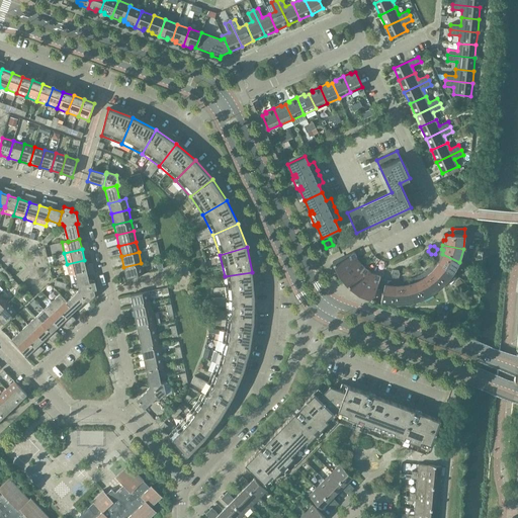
[(333,262),(339,275),(358,260),(354,252),(333,262)]
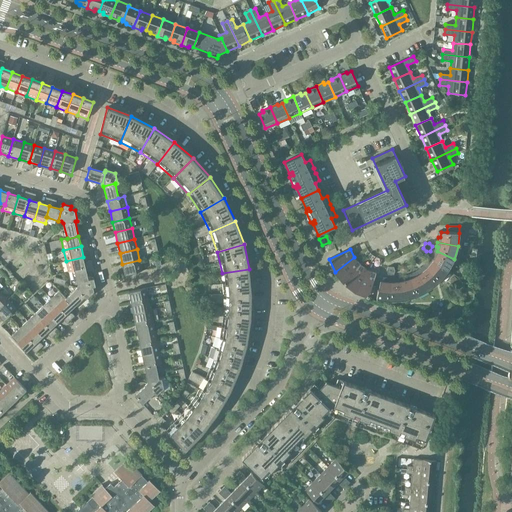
[(433,254),(430,258),(447,270),(454,259),(437,251),(435,256),(433,254)]
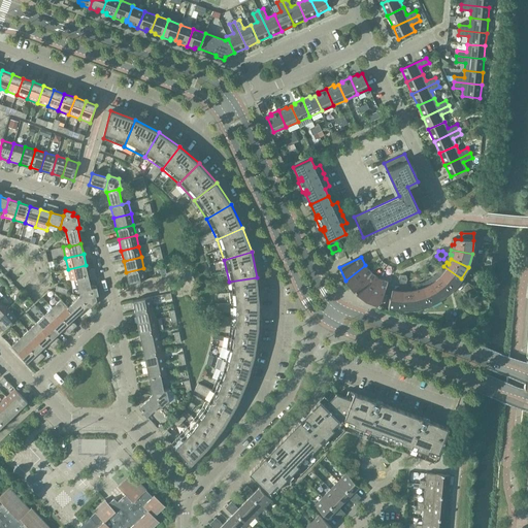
[(431,263),(427,267),(429,271),(432,273),(436,269),(435,265),(431,263)]
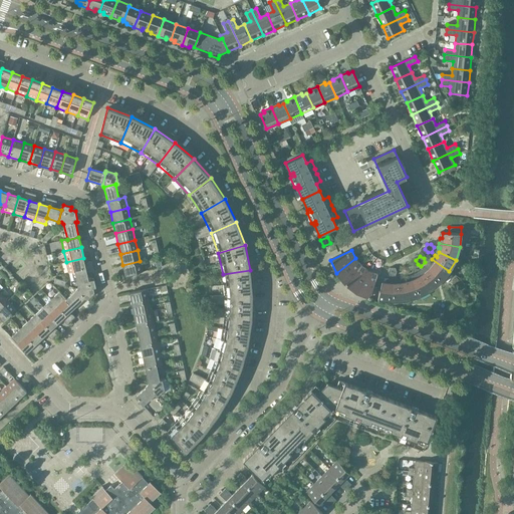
[(83,258),(66,262),(69,273),(74,272),(74,271),(86,268),(83,258)]
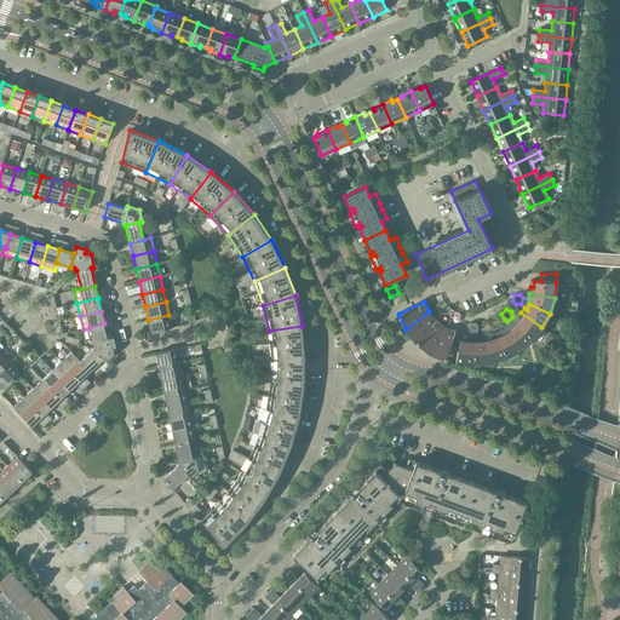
[(406,329),(417,342),(436,320),(429,311),(406,329)]
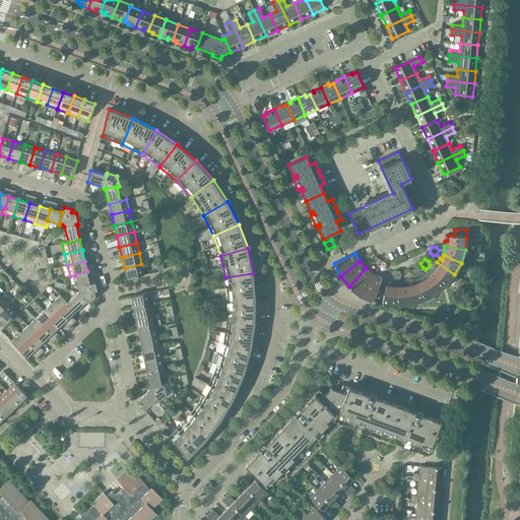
[(437,262),(431,270),(446,285),(454,274),(437,262)]
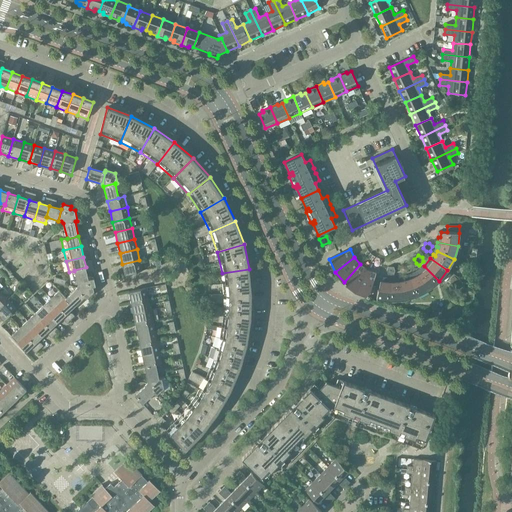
[(139,260),(122,264),(125,275),(142,271),(139,260)]
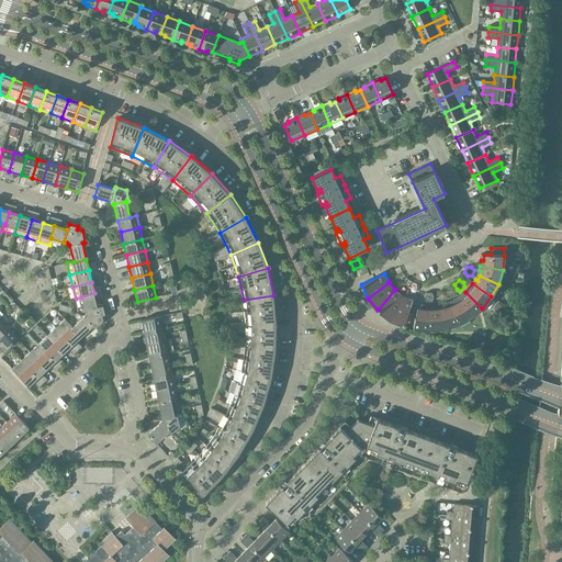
[(378,310),(390,319),(404,296),(395,290),(378,310)]
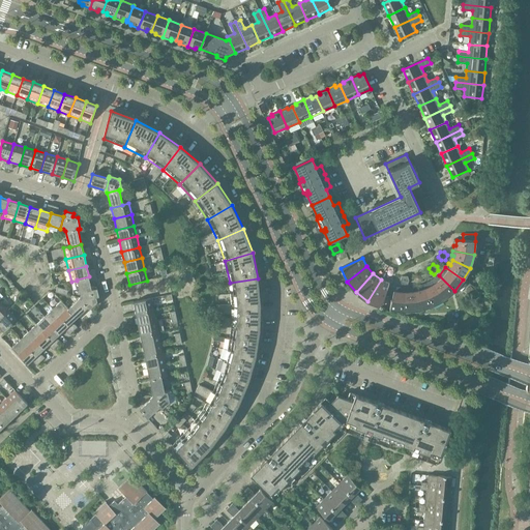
[(439,275),(432,281),(443,299),(454,291),(439,275)]
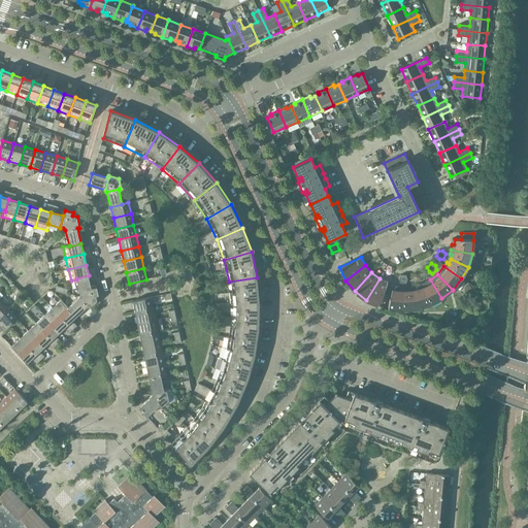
[(91,288),(89,275),(76,278),(76,279),(79,291),(91,288)]
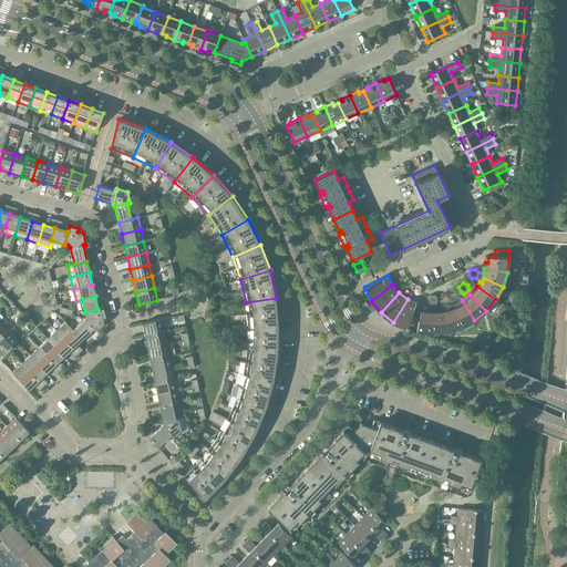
[(436,296),(430,296),(429,300),(430,305),(436,305),(437,300),(436,296)]
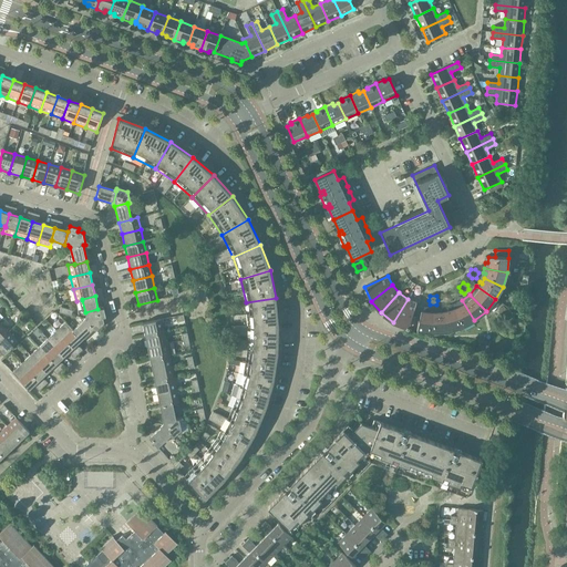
[(246,302),(248,327),(279,326),(276,298),(246,302)]
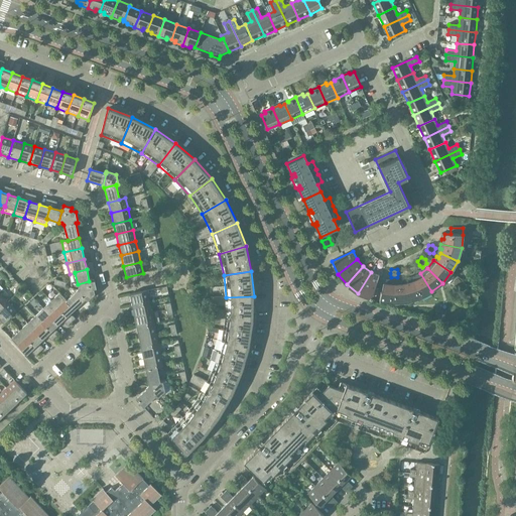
[(371,272),(358,293),(371,297),(373,292),(376,284),(379,275),(371,272)]
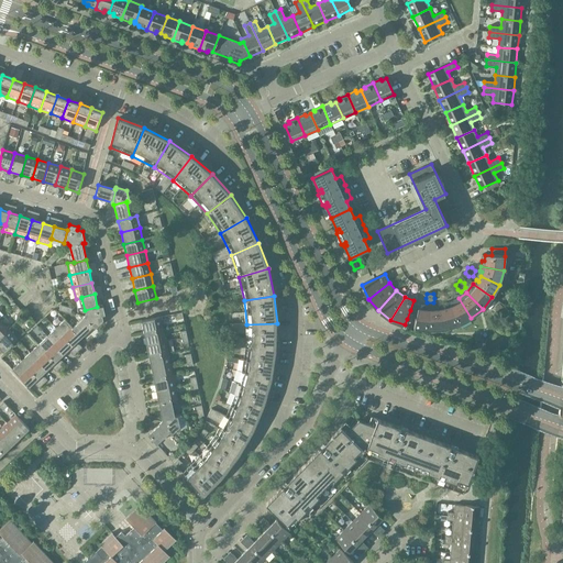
[(459,298),(450,304),(457,324),(471,318),(459,298)]
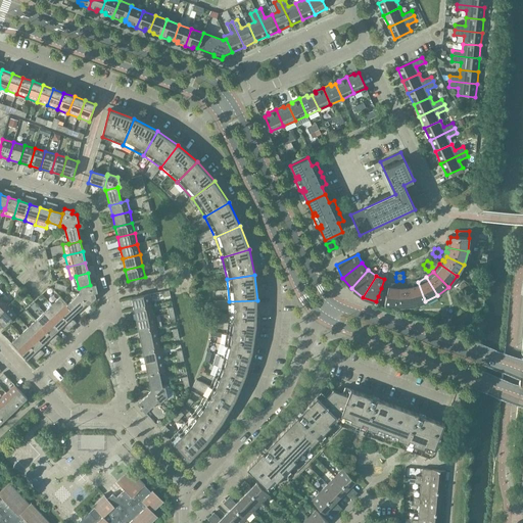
[(418,282),(409,284),(413,305),(425,301),(418,282)]
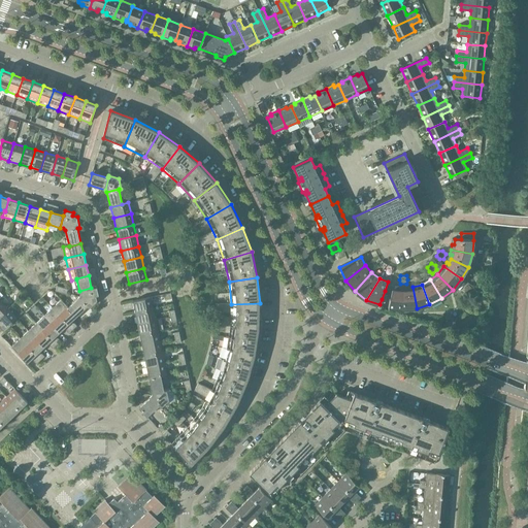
[(388,307),(402,309),(403,288),(393,286),(388,307)]
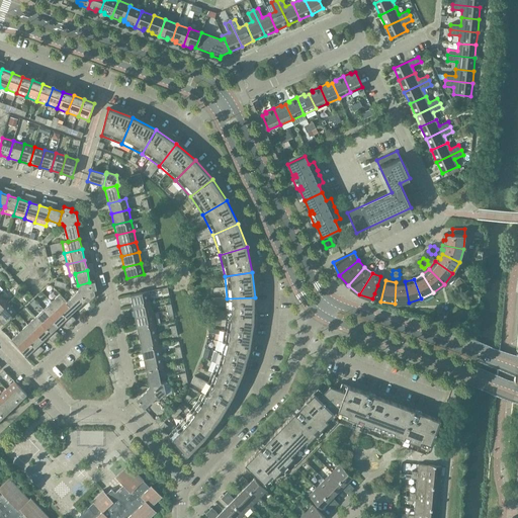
[(89,282),(78,285),(79,288),(78,291),(67,301),(67,303),(75,311),(86,300),(87,303),(95,295),(94,290),(97,289),(95,281),(89,282)]
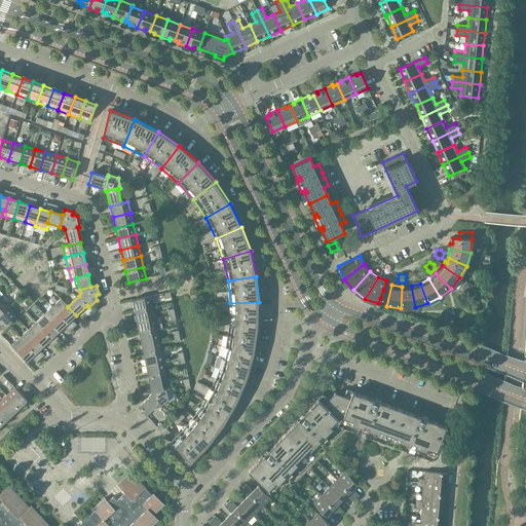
[(402,287),(401,308),(415,307),(411,286),(402,287)]
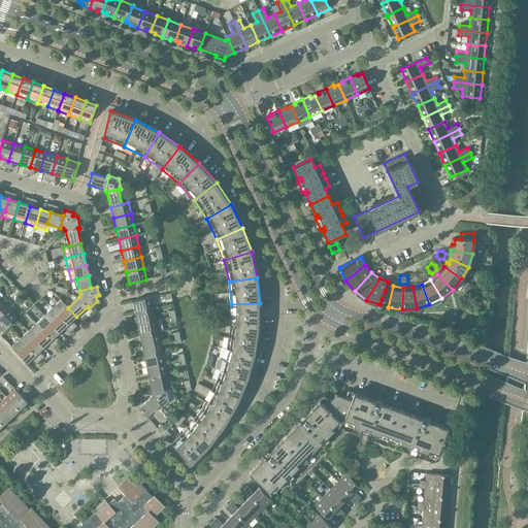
[(151,297),(133,301),(135,312),(153,308),(151,297)]
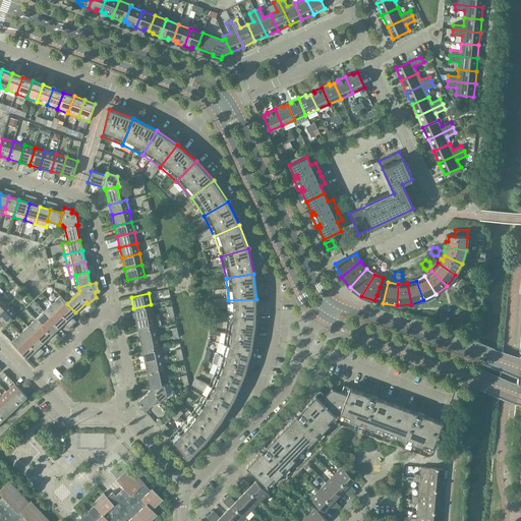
[(52,304),(67,321),(75,312),(67,304),(67,303),(60,296),(52,304)]
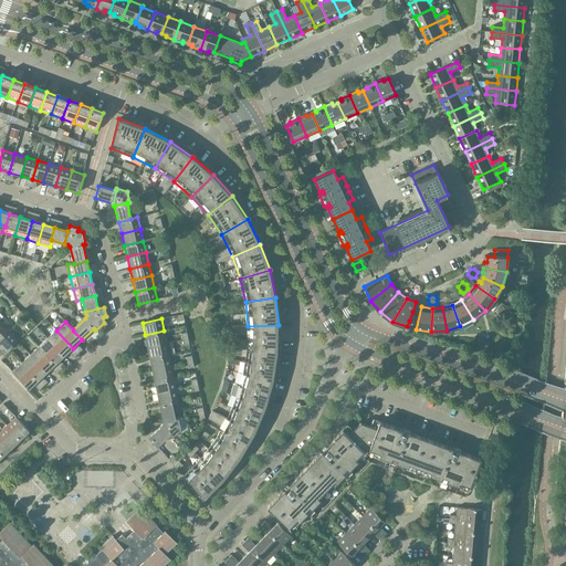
[(0,339),(9,332),(1,323),(0,323),(0,339)]
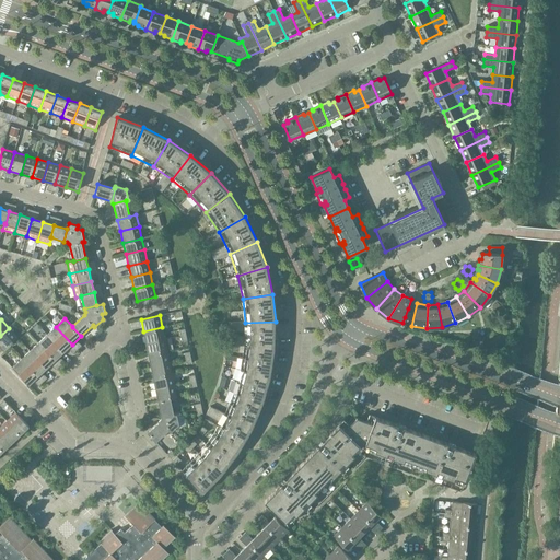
[(245,323),(244,346),(275,349),(276,322),(245,323)]
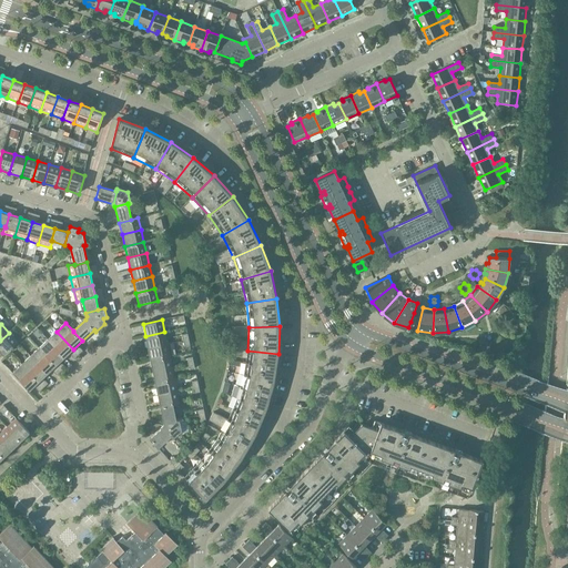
[(48,340),(64,357),(73,350),(57,332),(48,340)]
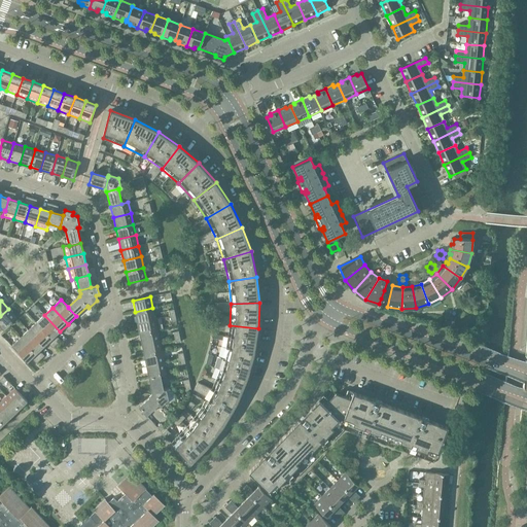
[(135,312),(137,323),(155,319),(152,308),(135,312)]
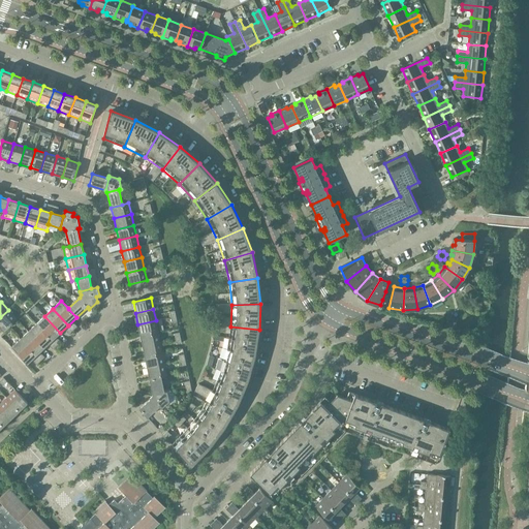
[(8,310),(0,317),(0,327),(3,331),(17,318),(8,310)]
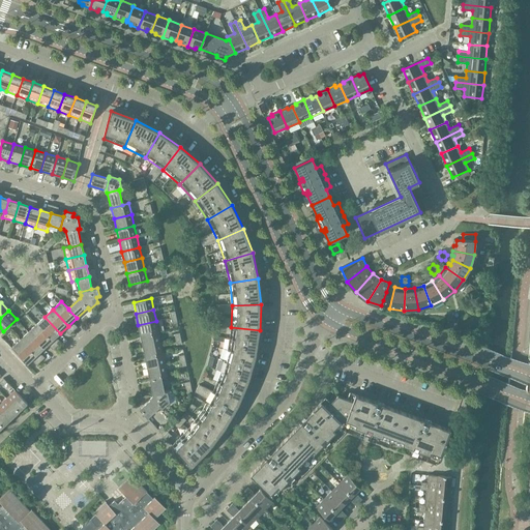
[(60,333),(45,317),(36,325),(52,341),(60,333)]
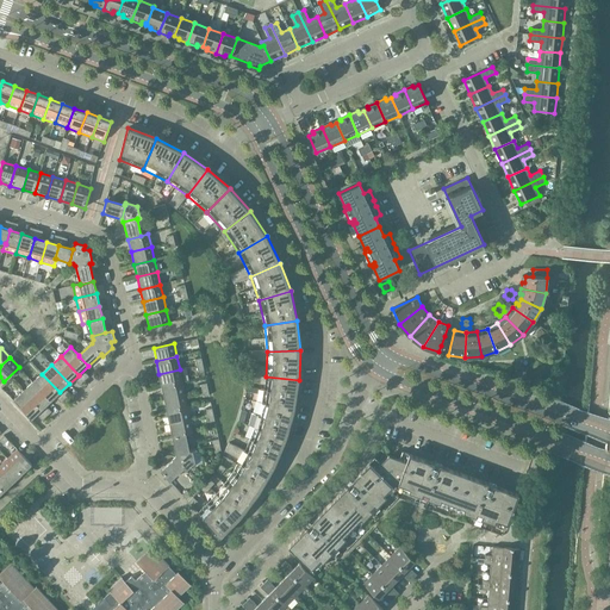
[(182,381),(180,369),(159,374),(162,386),(182,381)]
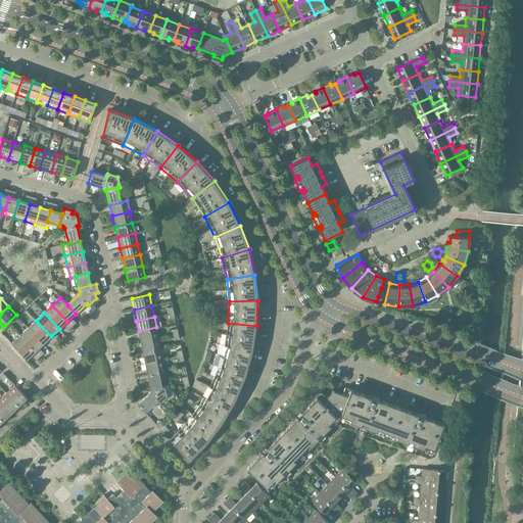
[(36,321),(28,328),(43,344),(51,336),(36,321)]
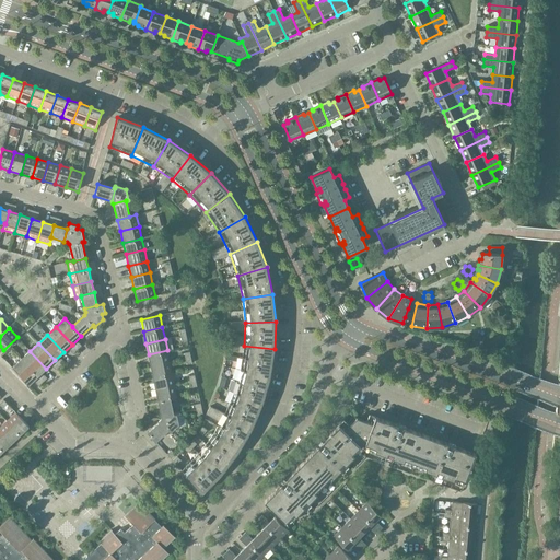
[(244,346),(241,370),(270,376),(275,349),(244,346)]
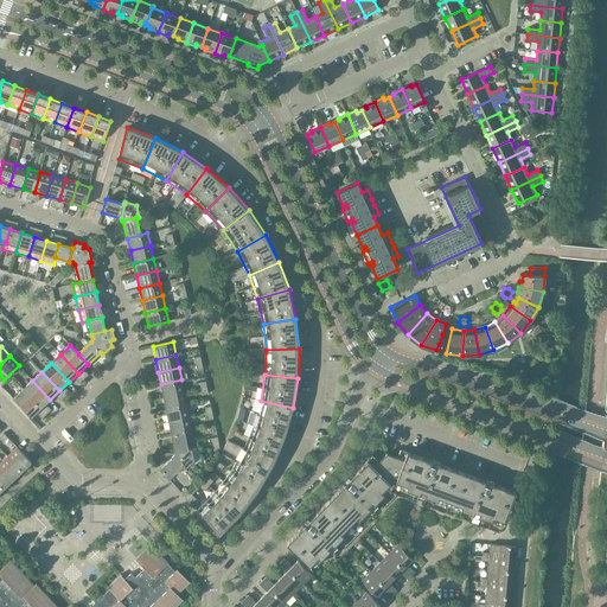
[(184,393),(181,379),(161,384),(164,397),(184,393)]
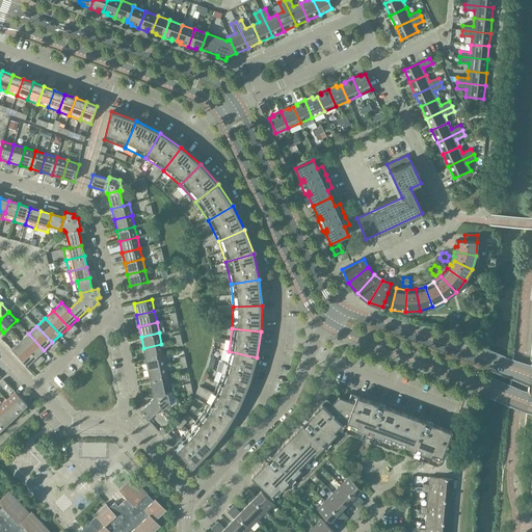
[(28,334),(21,341),(36,357),(44,350),(28,334)]
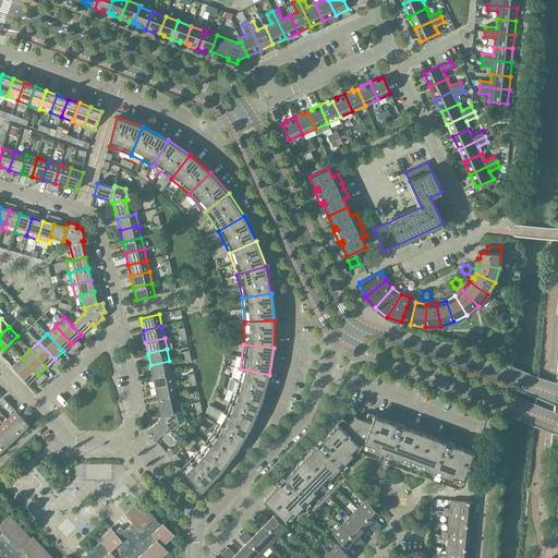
[(38,375),(22,358),(12,366),(28,384),(38,375)]
